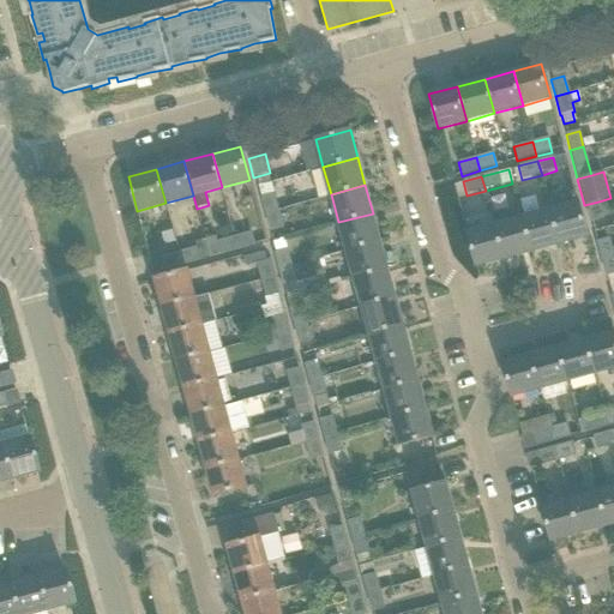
[(263,214),(278,209),(274,194),(259,198),(263,214)]
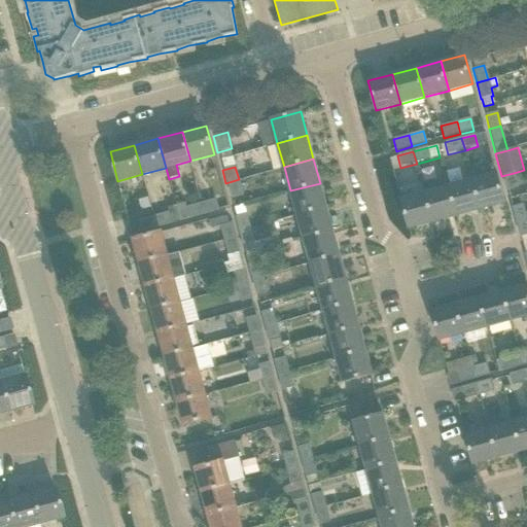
[(481,209),(504,203),(497,173),(472,180),(481,209)]
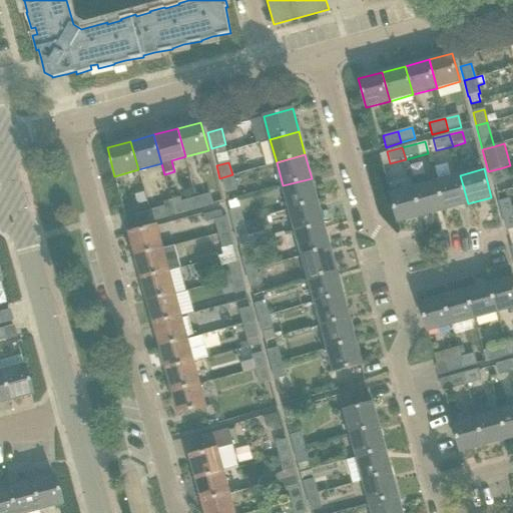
[(492,186),(504,183),(500,168),(488,171),(492,186)]
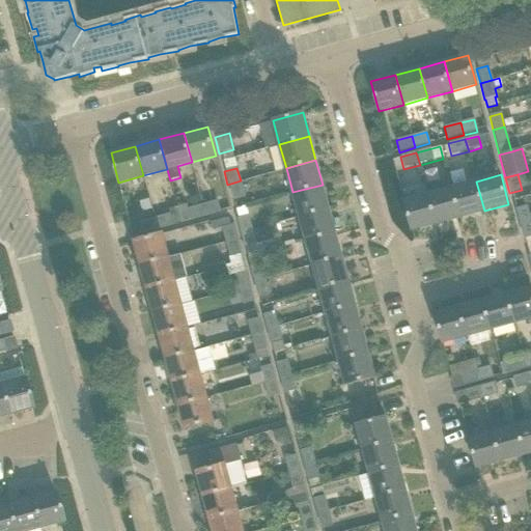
[(232,201),(245,197),(241,180),(227,185),(232,201)]
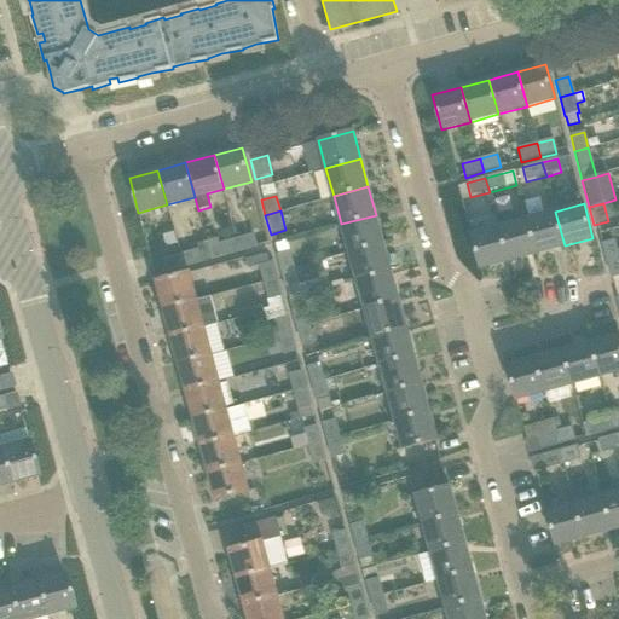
[(537,254),(565,246),(555,212),(527,219),(537,254)]
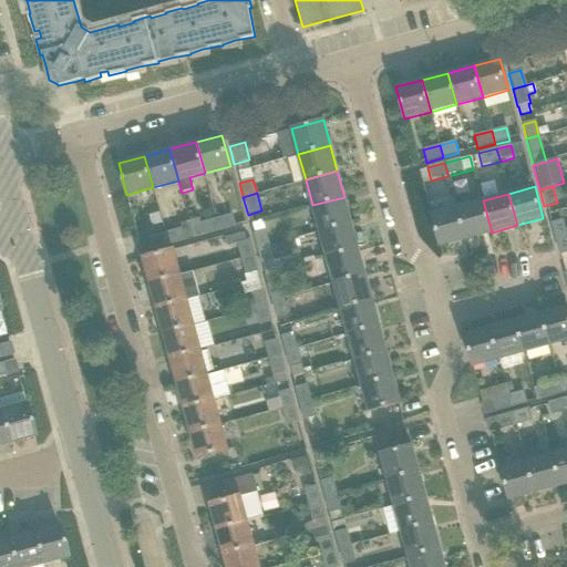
[(319,232),(351,223),(344,197),(312,205),(319,232)]
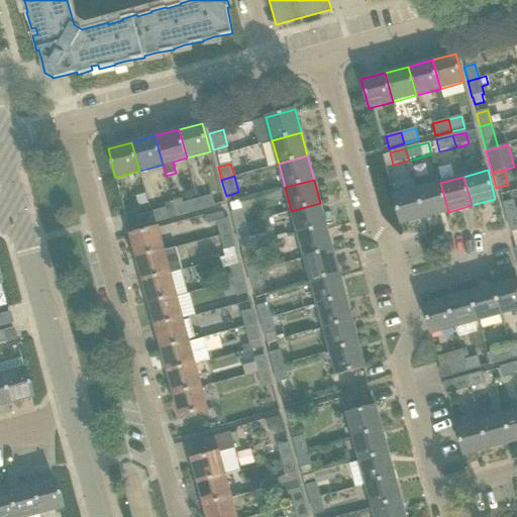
[(424,218),(448,212),(440,183),(416,189),(424,218)]
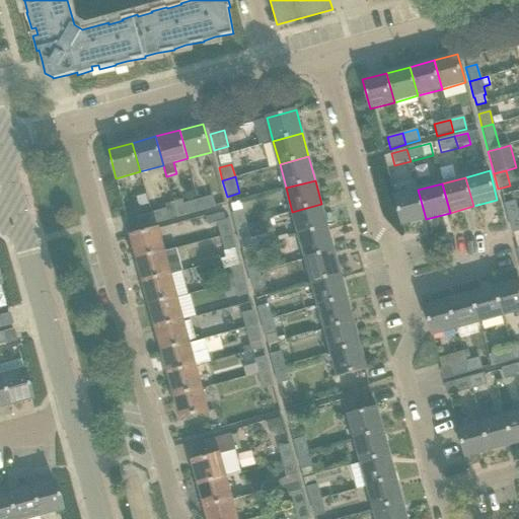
[(402,225),(426,219),(418,190),(394,197),(402,225)]
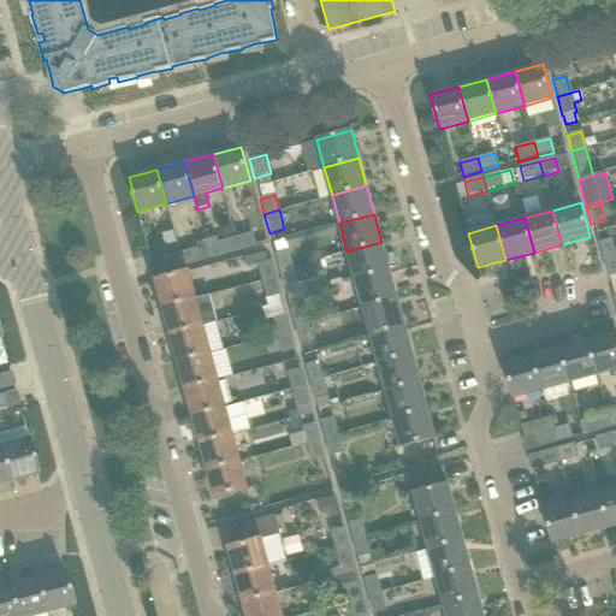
[(240,250),(256,247),(252,232),(236,237),(240,250)]
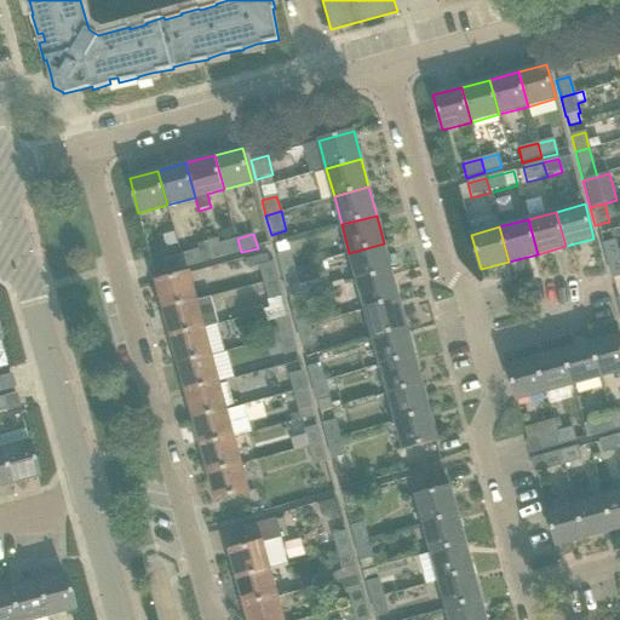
[(212,260),(241,252),(237,239),(219,244),(218,240),(207,242),(212,260)]
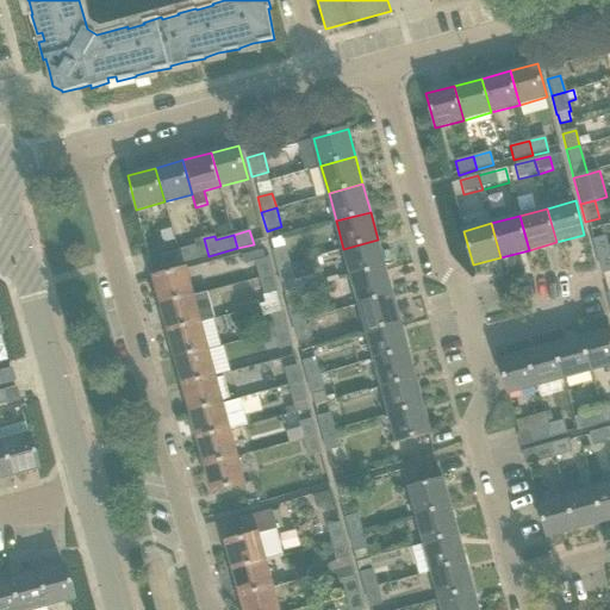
[(609,242),(607,244),(605,237),(593,241),(598,256),(609,253),(609,254),(609,253),(609,242)]
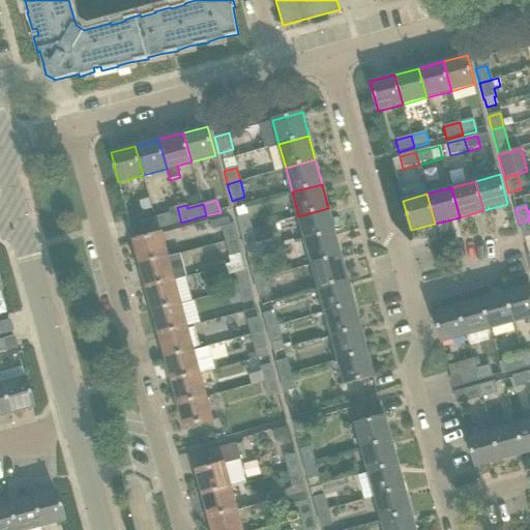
[(157,229),(181,223),(177,207),(167,210),(168,213),(154,217),(157,229)]
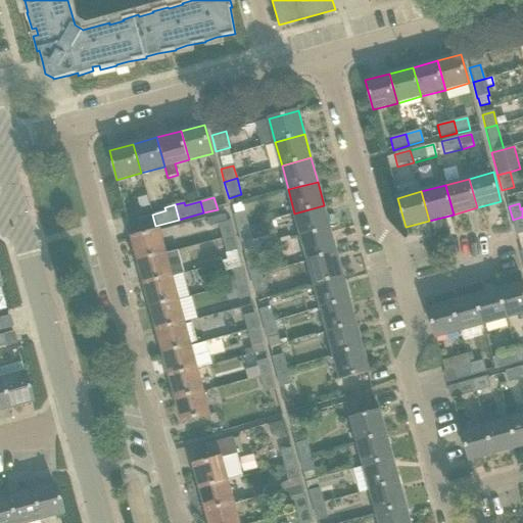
[(301,237),(330,229),(324,205),(294,214),(301,237)]
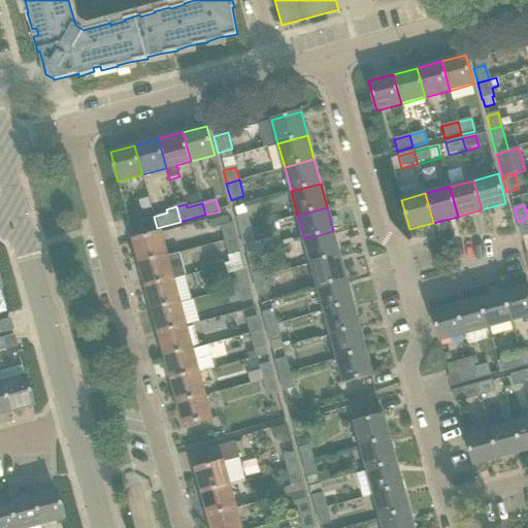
[(238,231),(250,228),(246,215),(234,218),(238,231)]
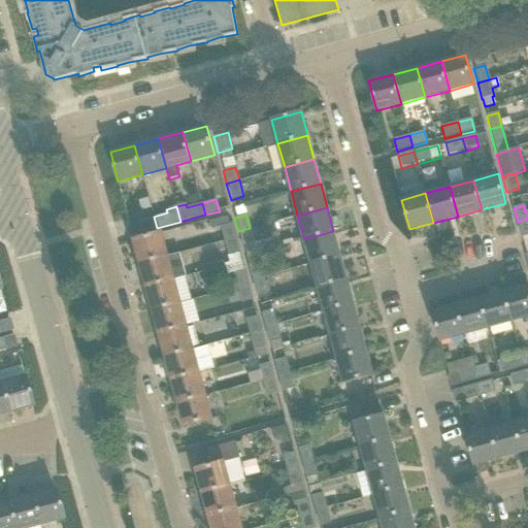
[(130,236),(157,228),(154,217),(127,224),(130,236)]
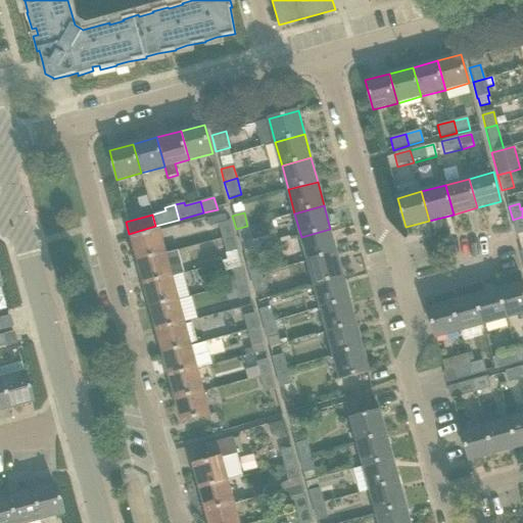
[(231,222),(228,222),(226,215),(207,219),(209,228),(219,226),(222,238),(234,235),(231,222)]
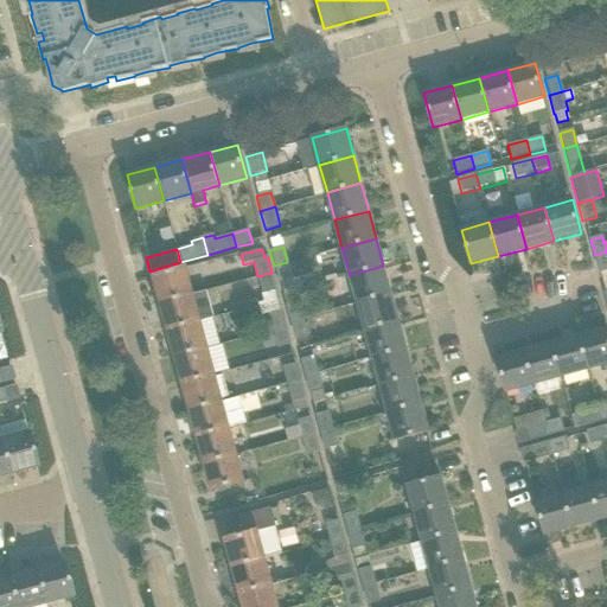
[(606,254),(606,253),(606,251),(595,255),(602,281),(606,280),(606,254)]
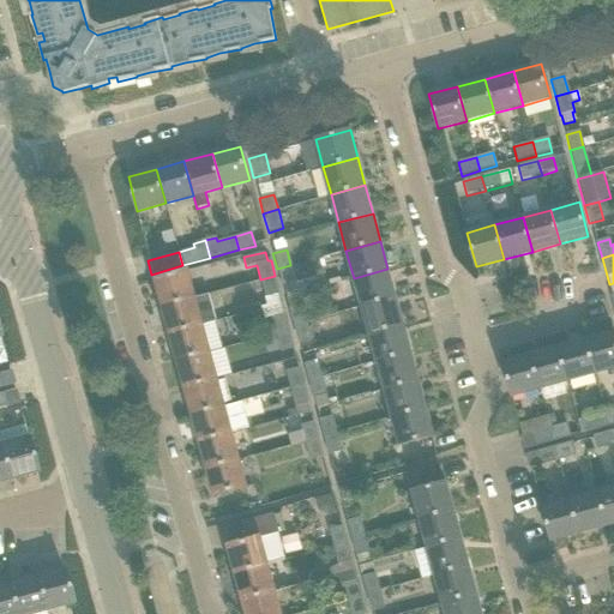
[(290,265),(277,269),(282,288),(296,284),(309,281),(314,280),(311,268),(293,272),(290,265)]
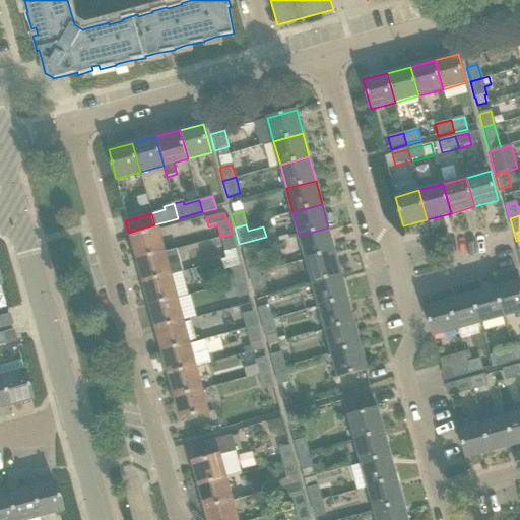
[(306,259),(335,252),(328,228),(300,236),(306,259)]
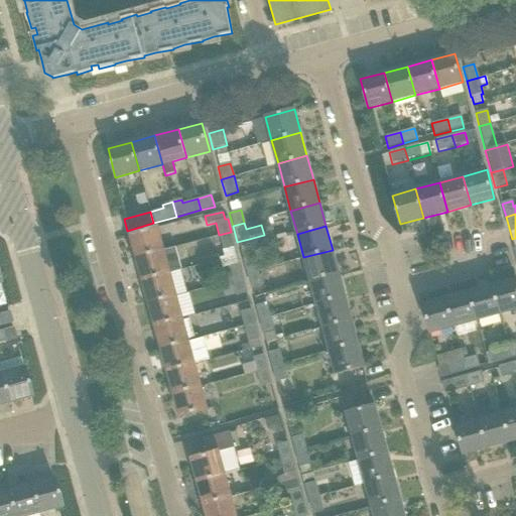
[(136,257),(164,250),(158,227),(130,235),(136,257)]
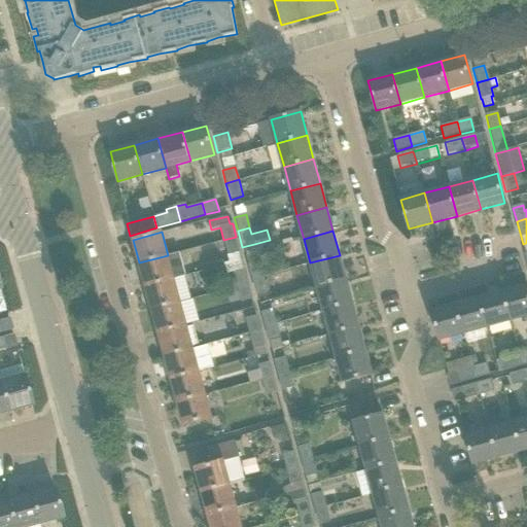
[(239,253),(240,252),(236,237),(223,240),(230,261),(240,259),(239,253)]
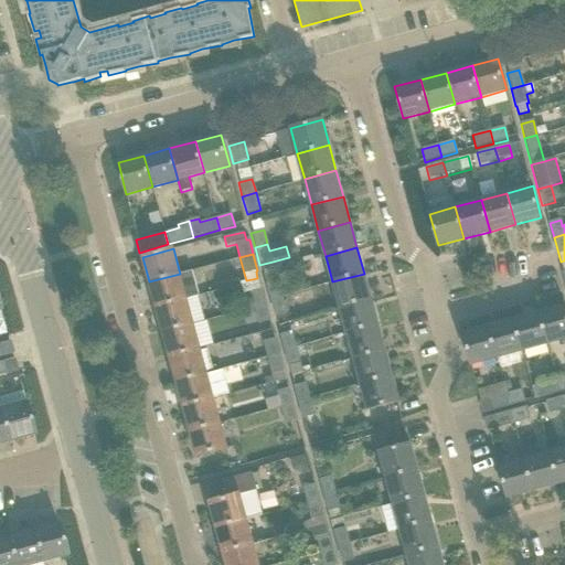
[(156,307),(198,296),(192,272),(180,275),(180,274),(149,281),(156,307)]
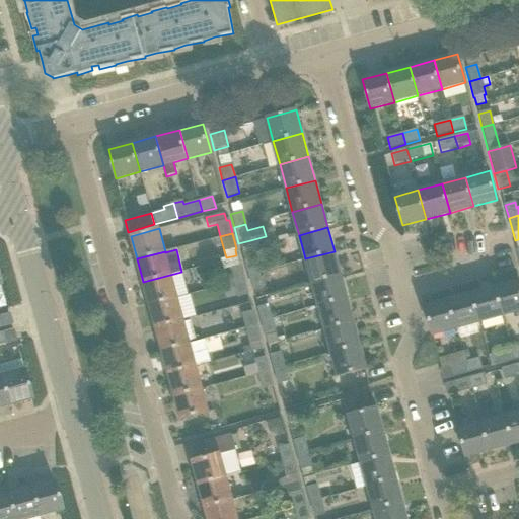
[(312,283),(341,275),(335,251),(305,258),(312,283)]
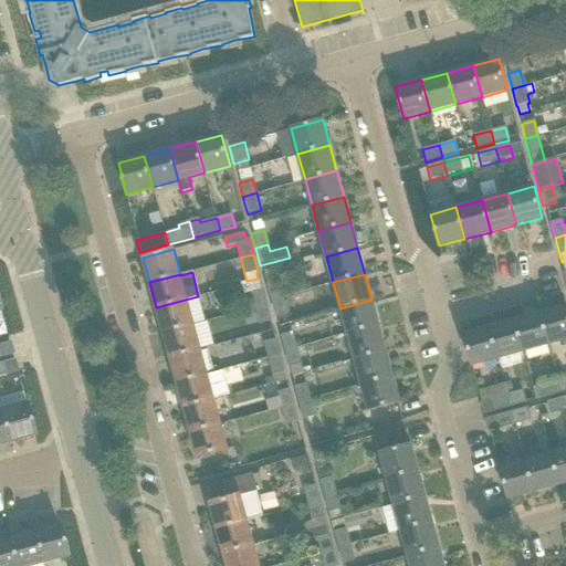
[(261,290),(259,280),(258,279),(247,281),(241,283),(244,294),(250,293),(254,307),(266,304),(263,290),(261,290)]
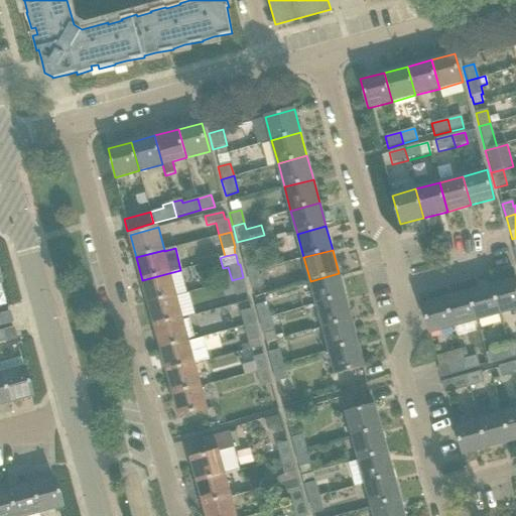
[(246,273),(258,270),(255,256),(243,259),(246,273)]
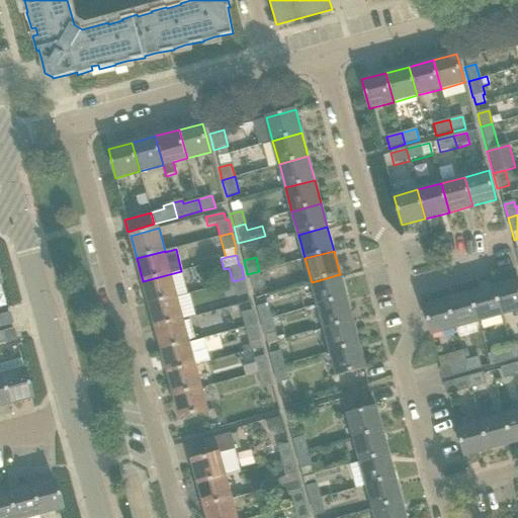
[(171,274),(181,271),(143,281),(150,305),(177,296),(171,274)]
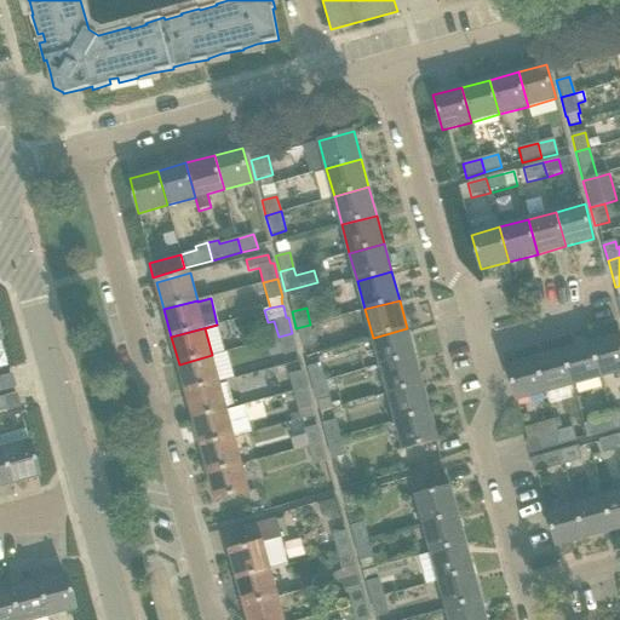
[(315,344),(315,342),(310,325),(296,328),(300,348),(315,344)]
